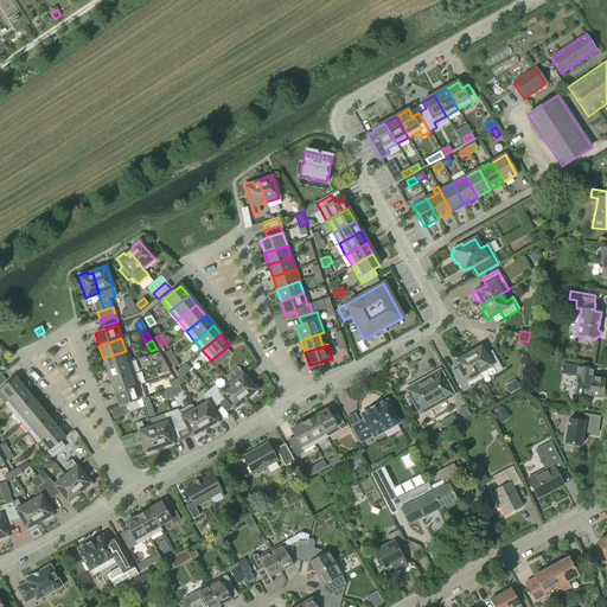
[(467,355),(478,374),(485,369),(490,377),(502,370),(493,356),(486,359),(479,345),(470,350),(472,352),(467,355)]
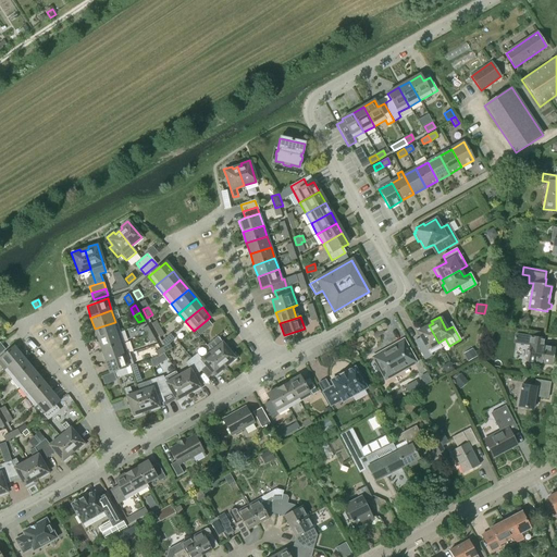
[(211,325),(207,320),(195,330),(199,335),(211,325)]
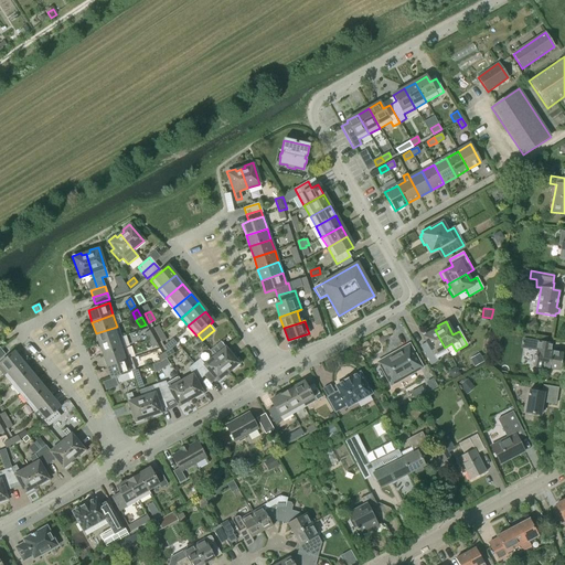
[(153,329),(157,336),(162,333),(158,326),(153,329)]
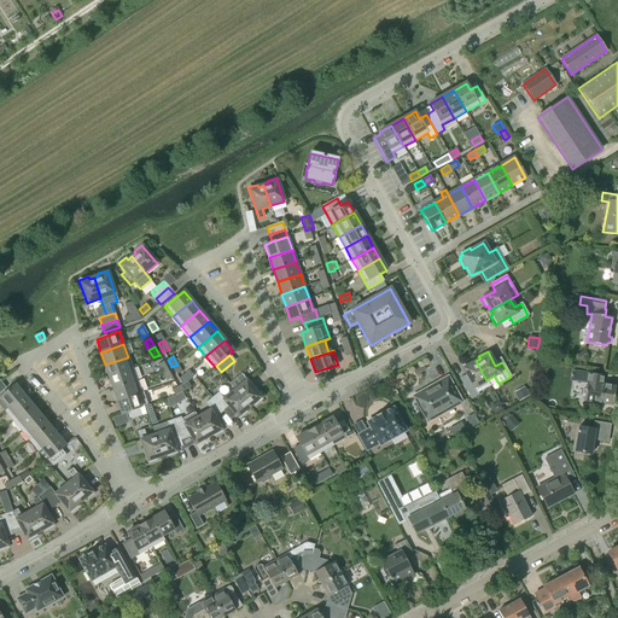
[(109,378),(133,369),(128,357),(105,365),(109,378)]
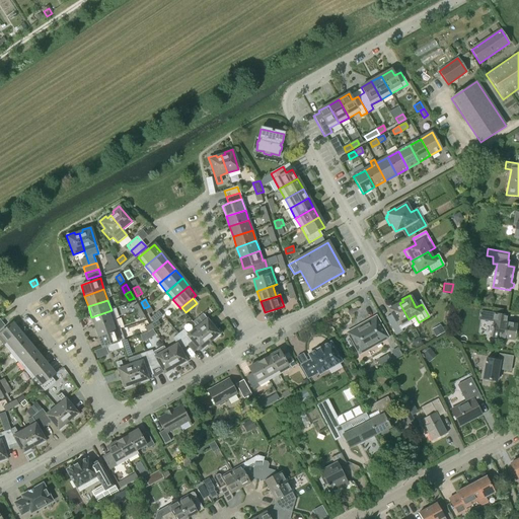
[(412,324),(409,319),(399,303),(396,305),(394,303),(387,307),(394,319),(388,322),(395,336),(402,331),(401,329),(412,324)]
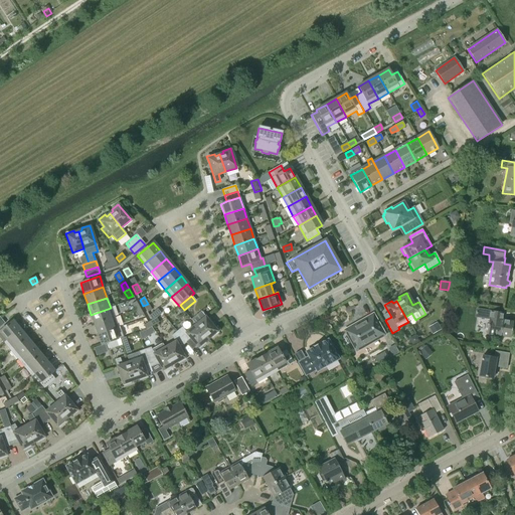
[(135,311),(140,308),(136,302),(132,304),(135,311)]
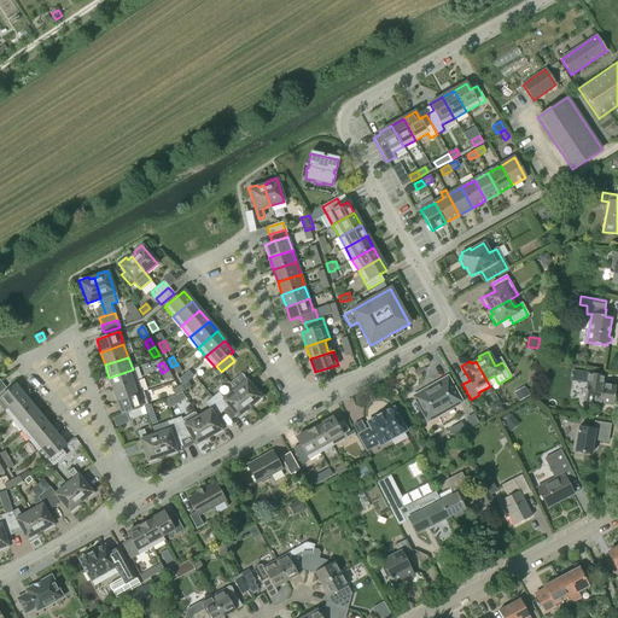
[(176,375),(182,372),(178,365),(172,367),(176,375)]
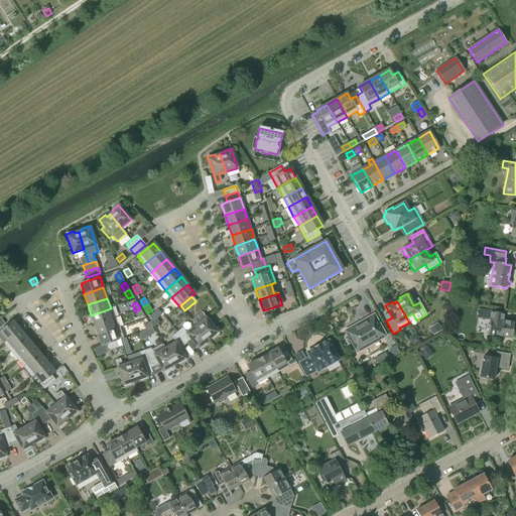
[(95,326),(114,318),(111,308),(91,315),(95,326)]
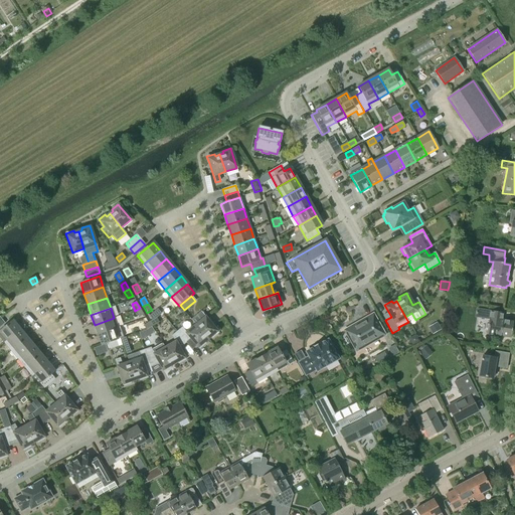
[(139,317),(143,315),(140,308),(135,311),(139,317)]
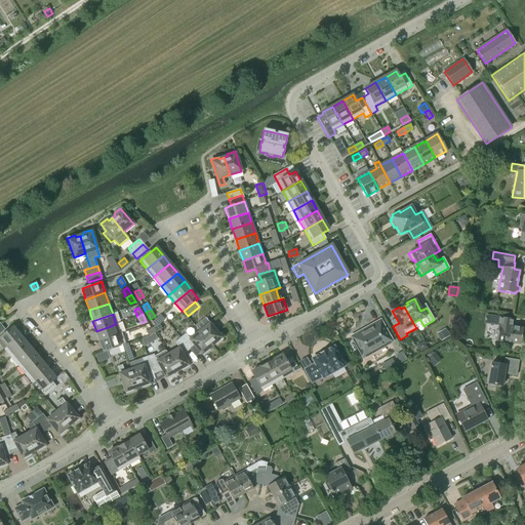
[(496,340),(521,345),(523,328),(511,326),(512,319),(494,316),(493,324),(498,324),(496,340)]
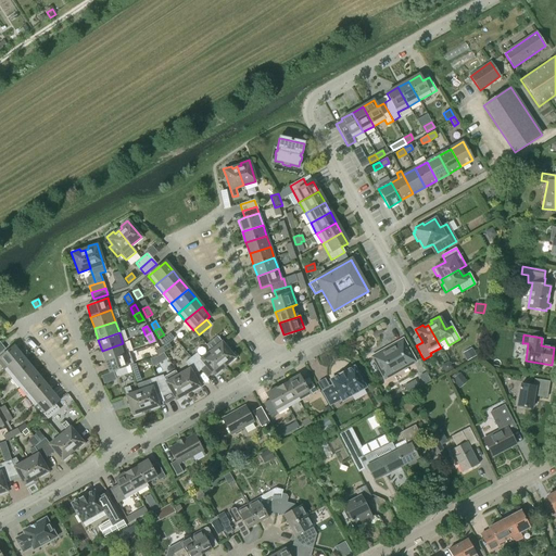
[(229,365),(236,359),(216,337),(213,340),(217,346),(211,351),(224,366),(227,364),(229,365)]
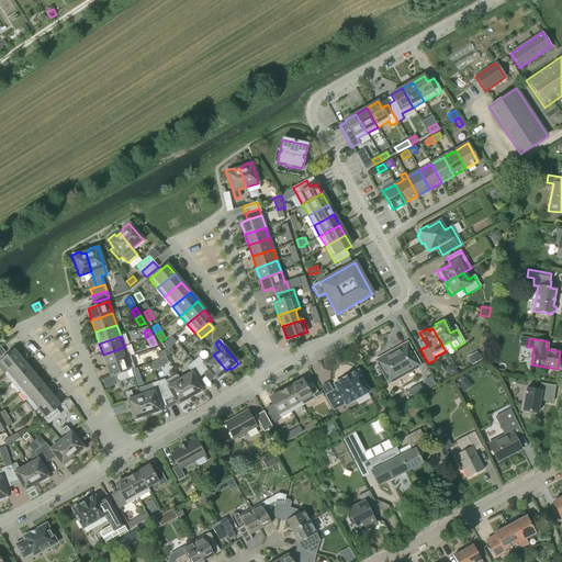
[(386,380),(417,362),(407,343),(391,352),(386,356),(386,355),(375,361),(386,380)]
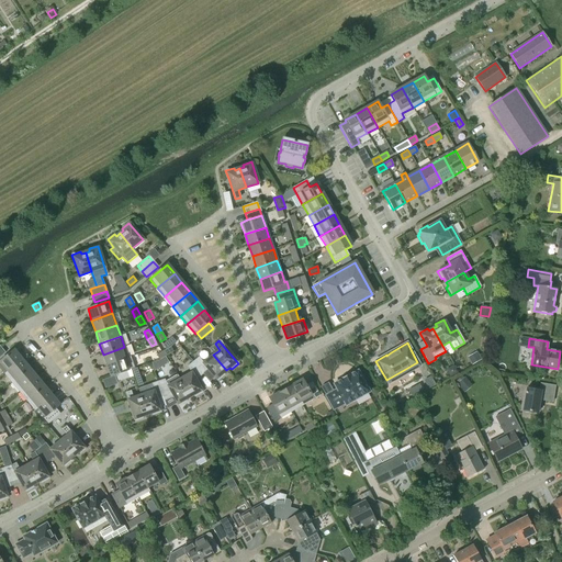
[(124,347),(103,355),(107,364),(128,358),(124,347)]
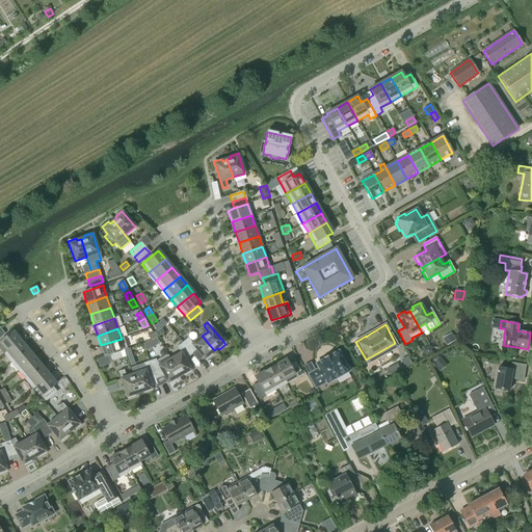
[(155,333),(157,337),(164,334),(161,328),(155,333)]
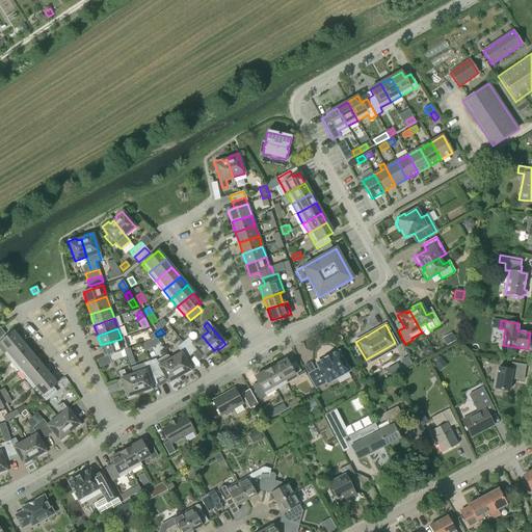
[(12,331),(0,341),(0,349),(4,354),(20,340),(12,331)]
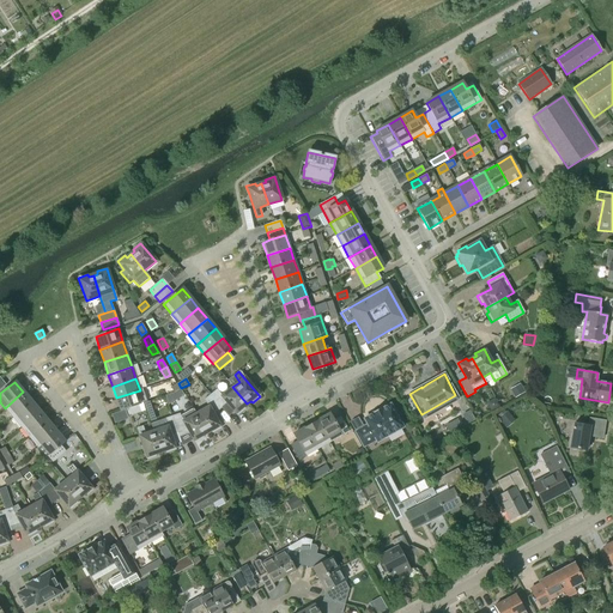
[(174,393),(181,388),(178,383),(170,387),(174,393)]
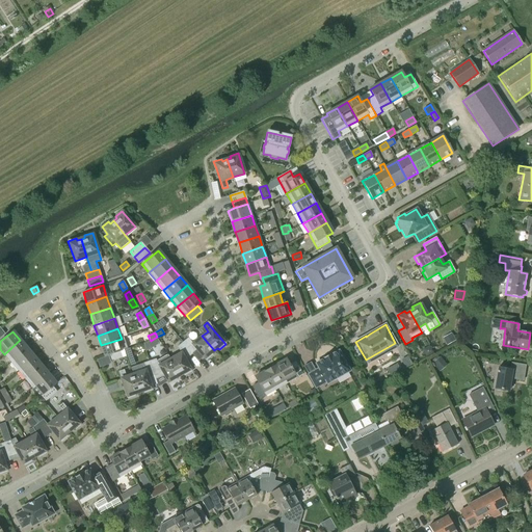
[(451,334),(444,338),(448,345),(455,341),(451,334)]
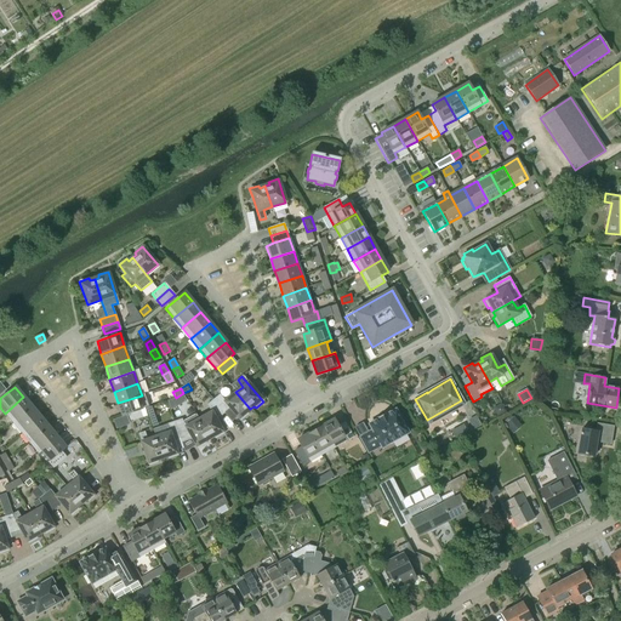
[(212,400),(223,414),(229,409),(240,421),(248,415),(246,412),(250,409),(235,392),(224,402),(220,396),(212,400)]
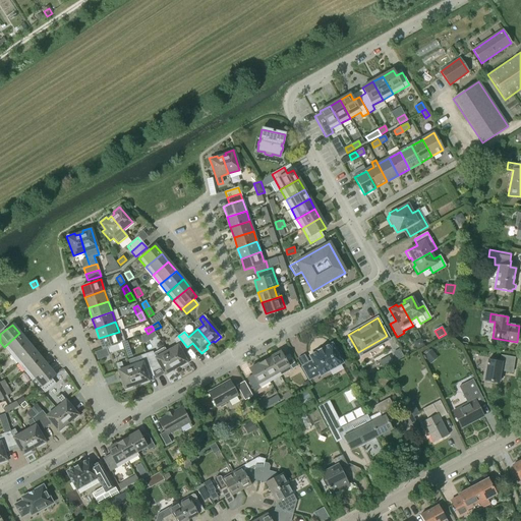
[(119,332),(99,338),(103,349),(120,343),(125,341),(122,331),(119,332)]
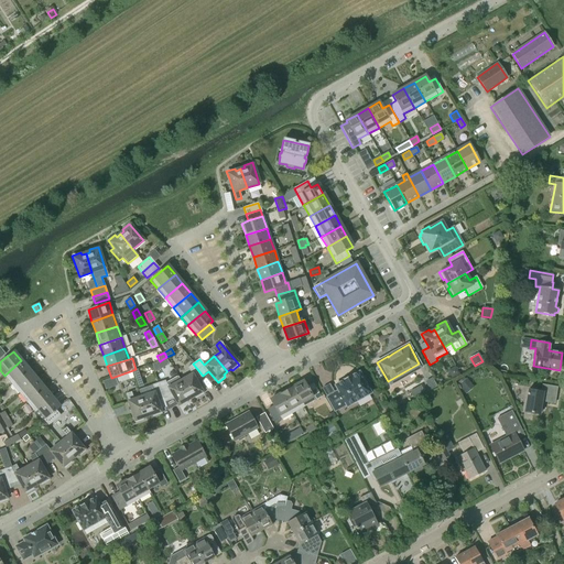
[(11,384),(29,370),(21,360),(4,376),(11,384)]
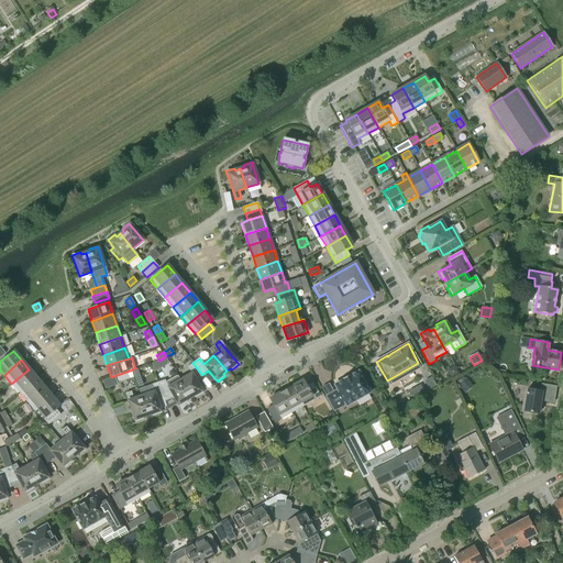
[(179,381),(189,398),(194,396),(195,398),(202,394),(196,381),(202,375),(192,363),(188,367),(191,374),(179,381)]
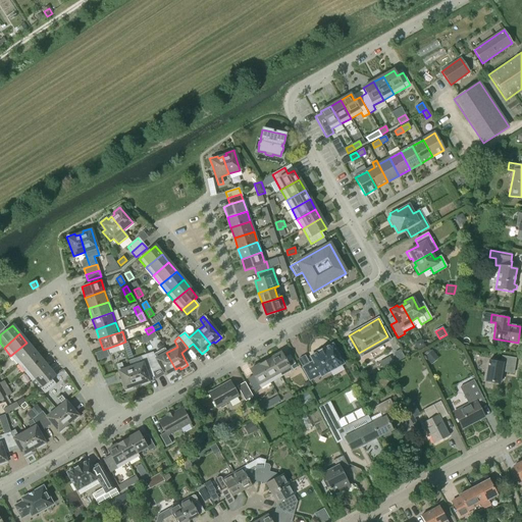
[(425,347),(421,338),(414,343),(418,351),(425,347)]
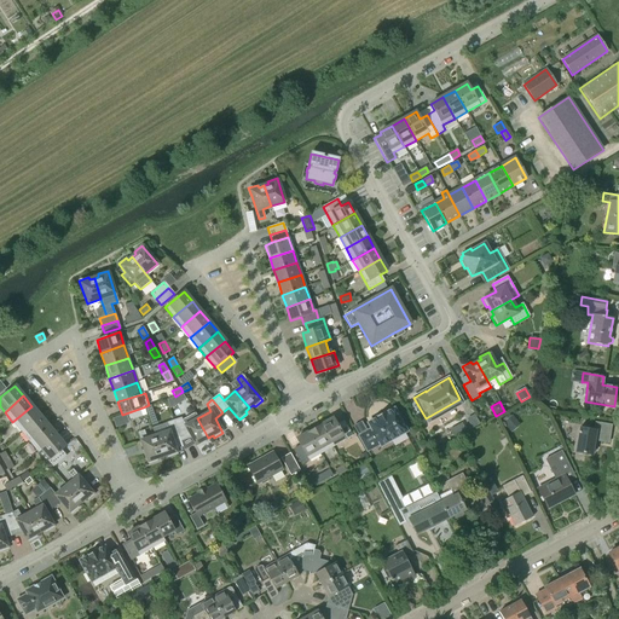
[(22,433),(40,417),(32,406),(12,422),(22,433)]
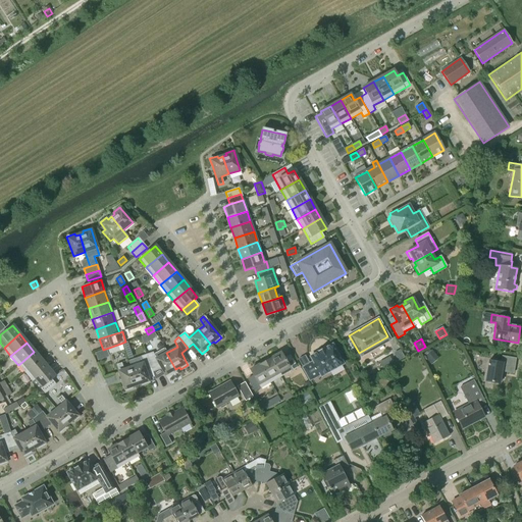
[(120,344),(107,348),(109,354),(123,350),(120,344)]
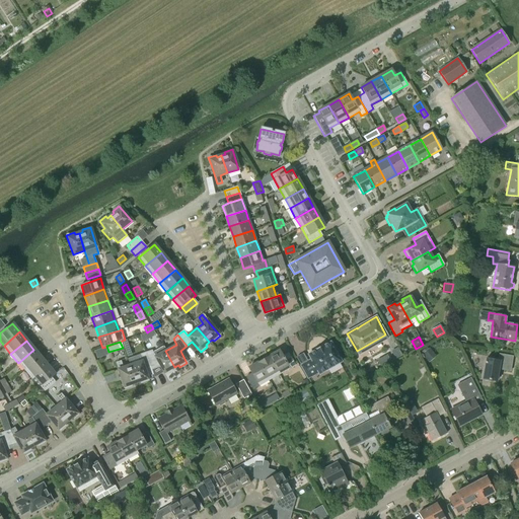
[(315,351),(308,355),(311,361),(308,363),(307,362),(300,366),(307,378),(317,372),(318,374),(341,362),(329,343),(322,347),(321,346),(315,350),(315,351)]
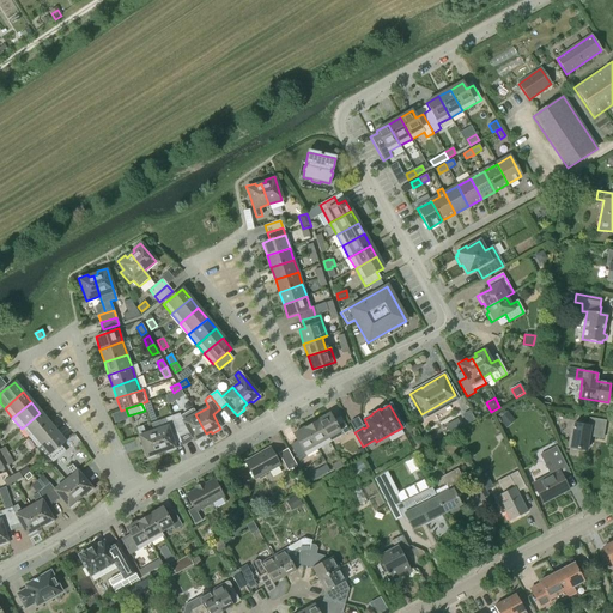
[(189,434),(195,443),(204,438),(202,436),(206,434),(195,414),(193,408),(180,416),(178,414),(171,417),(177,432),(178,437),(189,434)]
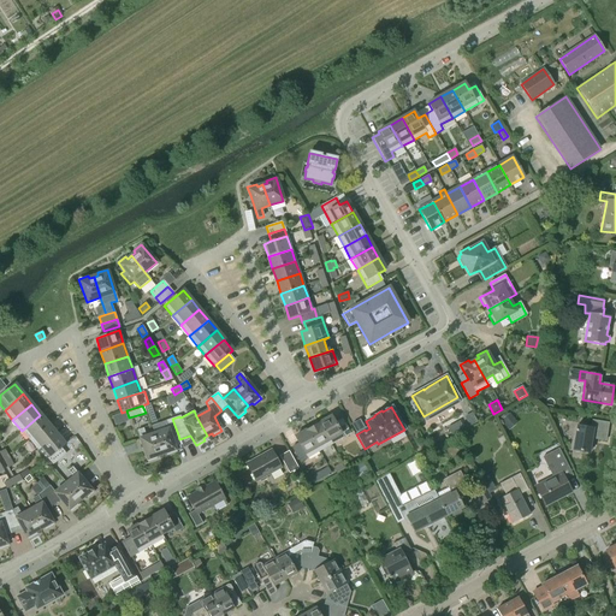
[(473,414),(466,418),(471,427),(478,424),(473,414)]
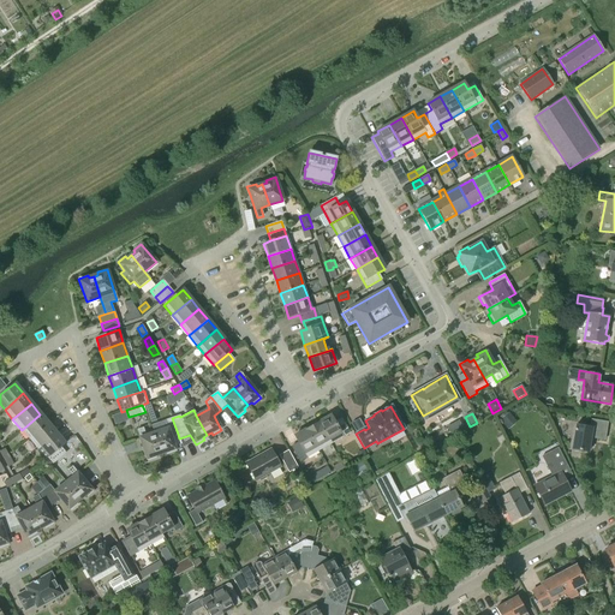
[(508,413),(500,421),(506,428),(515,421),(508,413)]
